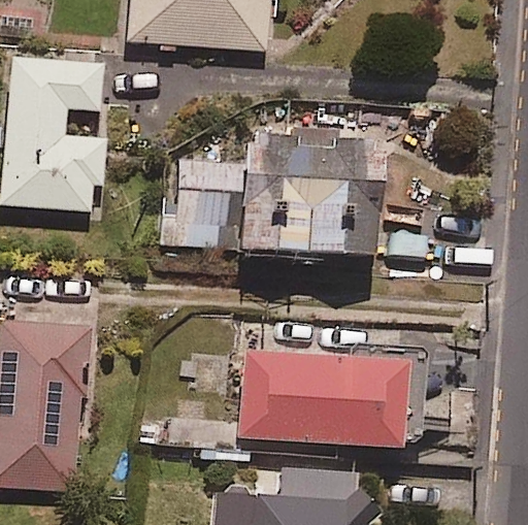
[(132,0),(129,41),(267,52),(271,0),(132,0)]
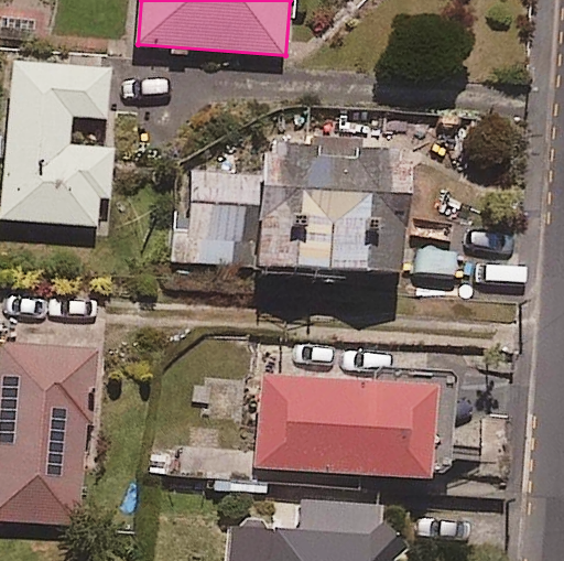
[(2,218),(97,226),(99,198),(110,200),(114,151),(66,147),(68,117),(107,120),(110,73),(14,65),(2,218)]
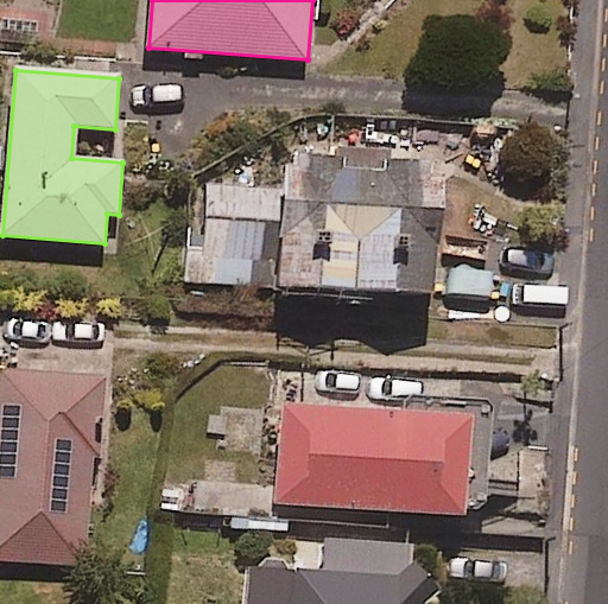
[(282,294),(441,299),(444,175),(287,171),(287,185),(202,183),(201,227),(185,227),(184,279),(283,281),(282,294)]
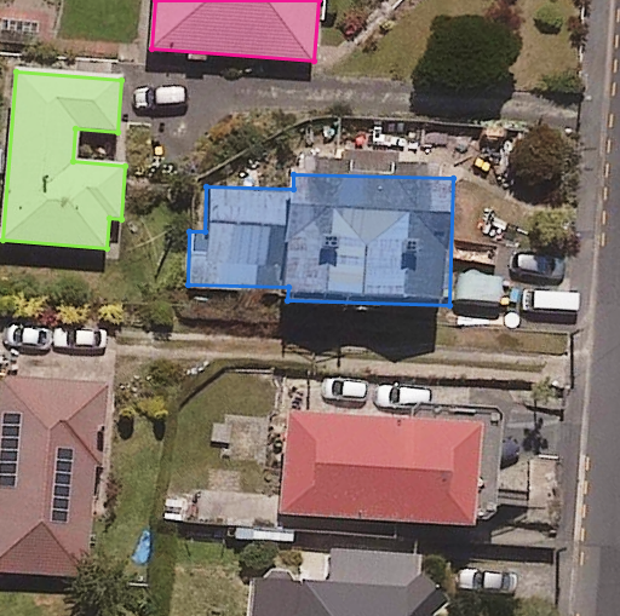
[(108,387),(0,379),(0,570),(87,577),(96,466),(102,466),(108,387)]
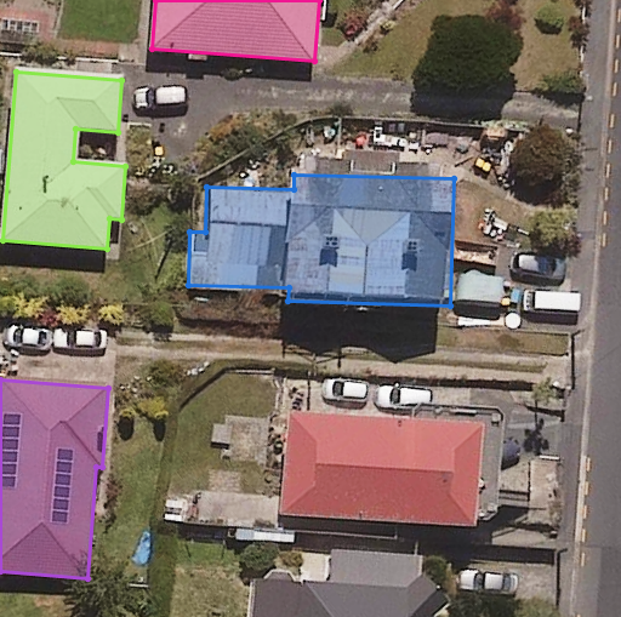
[(484,428),(289,416),(281,515),(477,527),(484,428)]
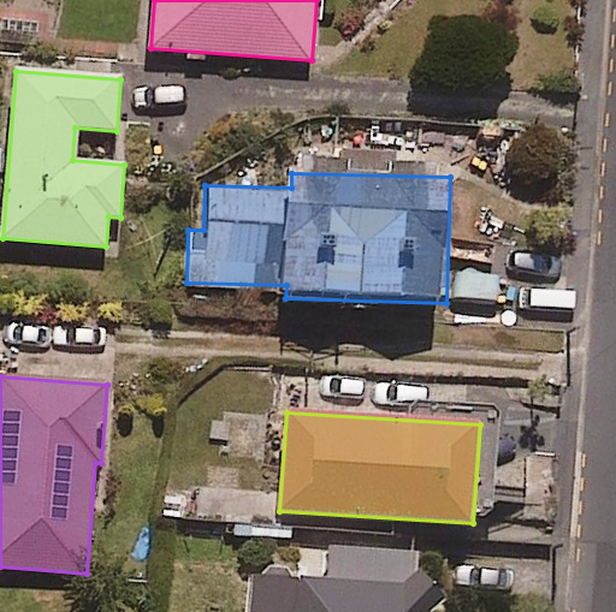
[(416,550),(301,540),(298,570),(253,566),(248,611),(431,611),(434,581),(414,580),(416,550)]
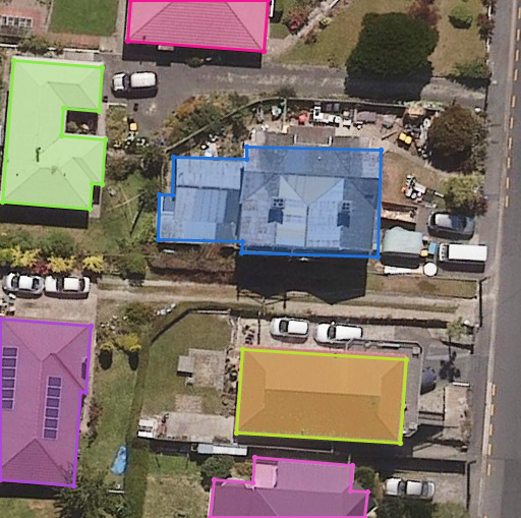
All buildings are outlined.
